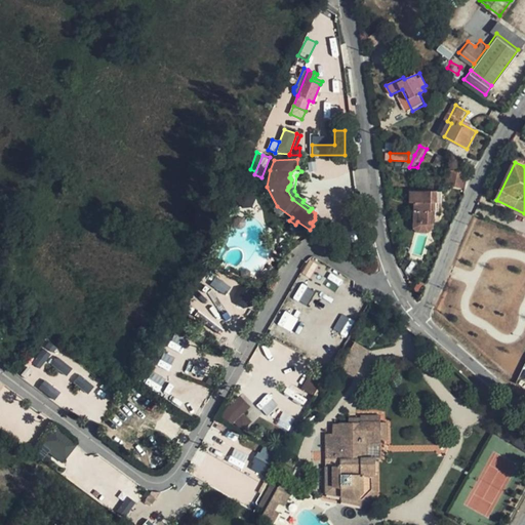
[(465,174),(453,171),(450,185),(461,188),(465,174)]
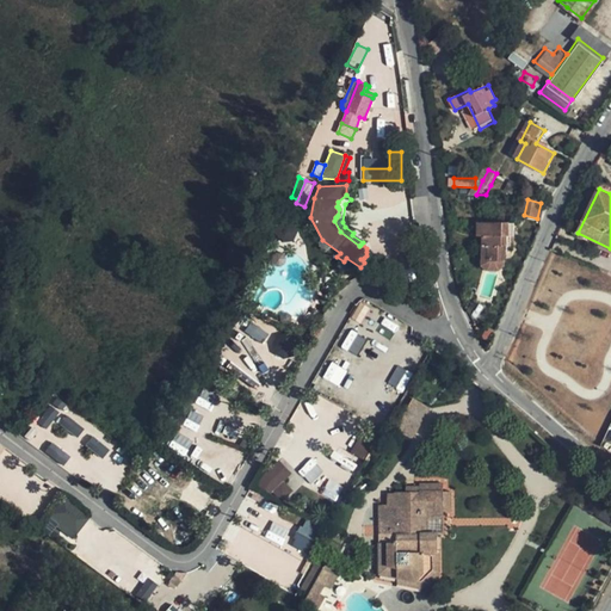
[(285,211),(281,213),(275,227),(278,228),(281,223),(287,223),(285,213),(285,211)]
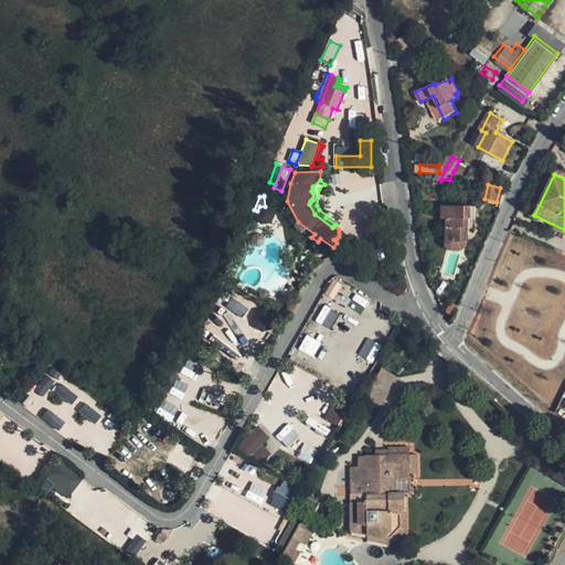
[(267,195),(265,196),(267,208),(272,219),(274,213),(269,206),(267,195)]
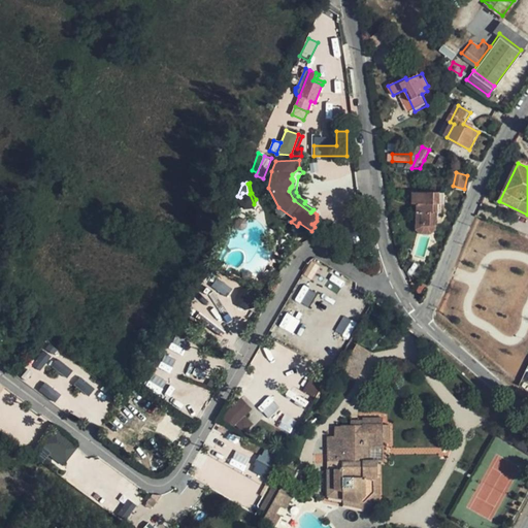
[(240,197),(237,202),(243,208),(253,207),(254,204),(250,194),(248,184),(246,184),(248,193),(242,193),(240,197)]
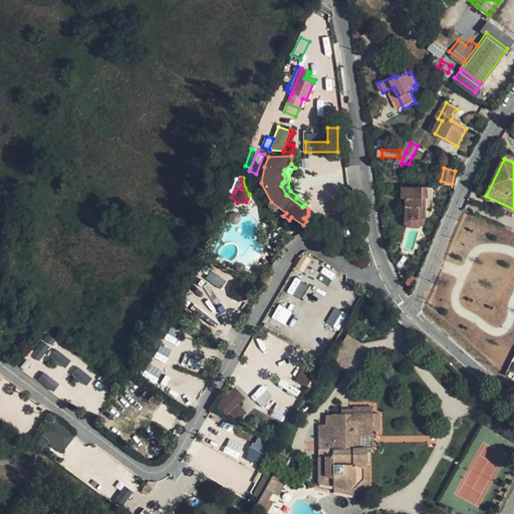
[(412,219),(424,219),(424,206),(429,206),(430,198),(433,198),(433,188),(403,188),(402,198),(407,198),(407,205),(412,205),(412,219)]
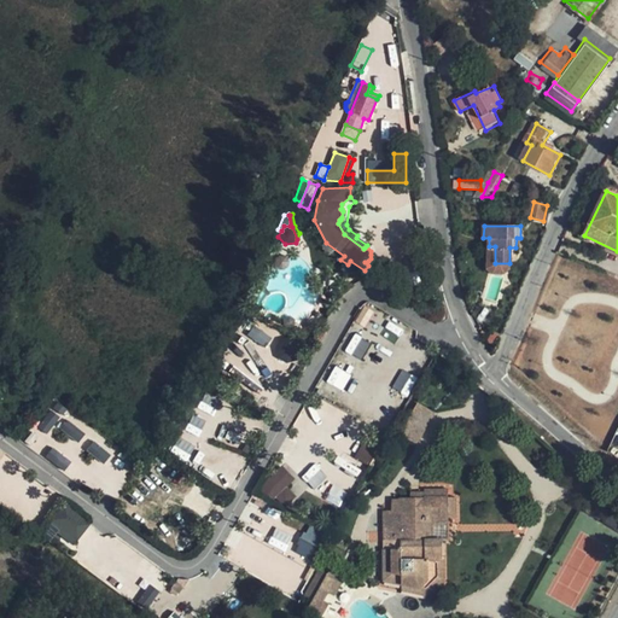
[(347,351),(362,359),(369,340),(353,334),(347,351)]
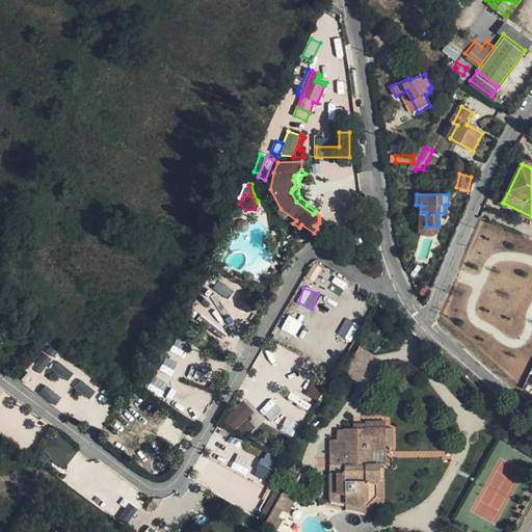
[(287,317),(283,329),(290,331),(294,319),(287,317)]
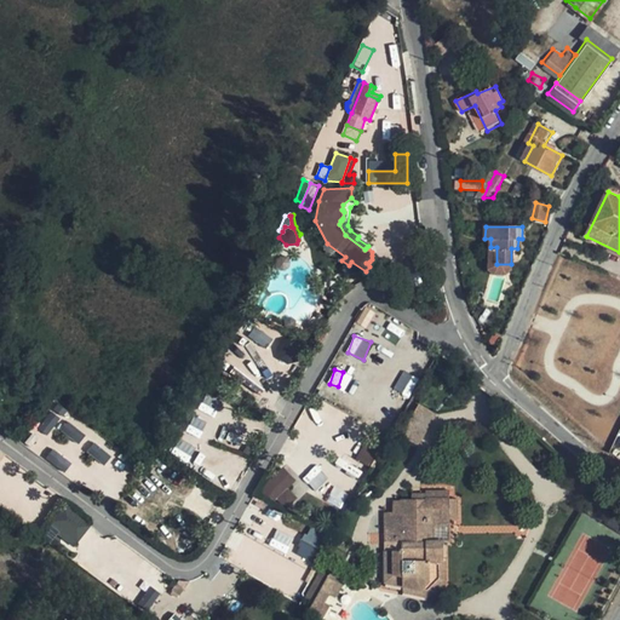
[(406,392),(412,375),(401,372),(396,389),(406,392)]
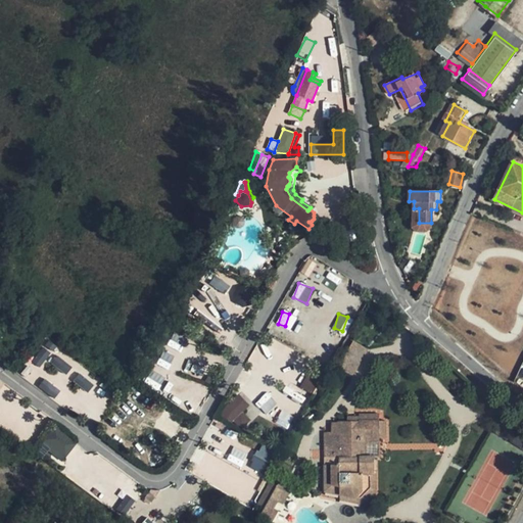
[(196,344),(169,329),(152,358),(170,368),(180,349),(190,355),(196,344)]
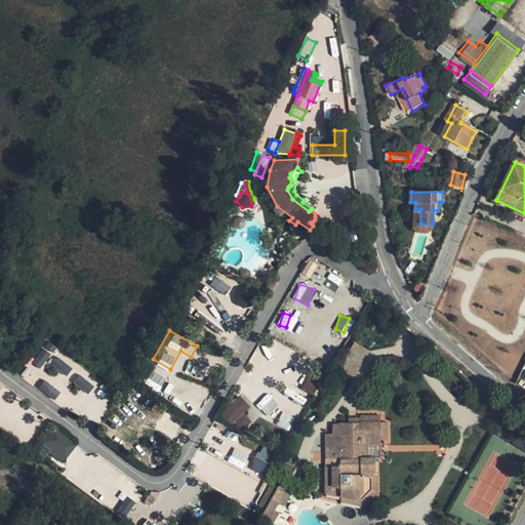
[(338,370),(351,377),(366,353),(354,345),(338,370)]
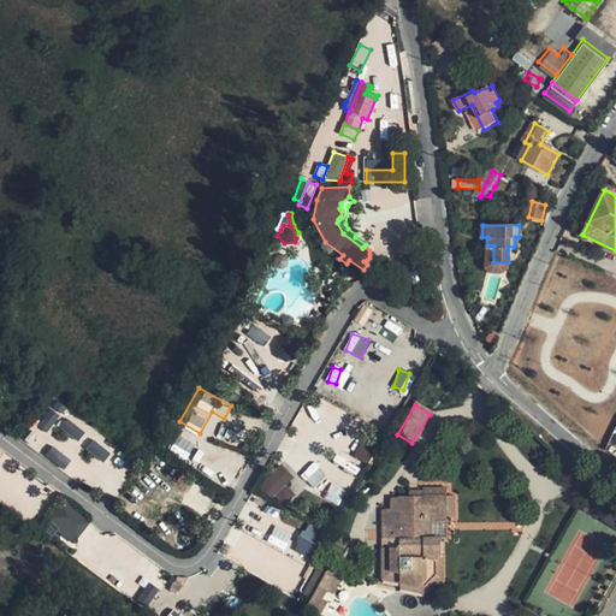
[(46,433),(60,416),(51,409),(37,425),(46,433)]
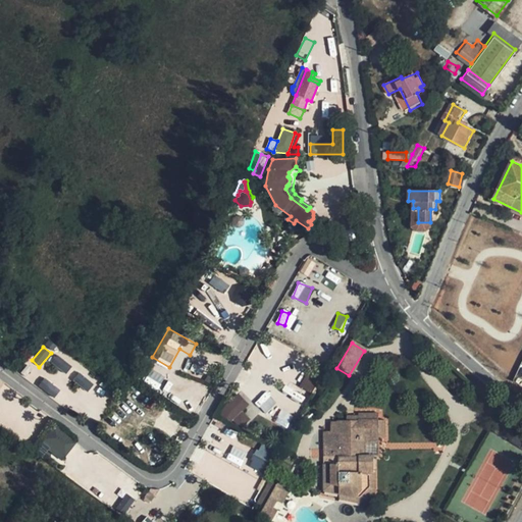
[(50,361),(66,373),(71,366),(55,354),(50,361)]
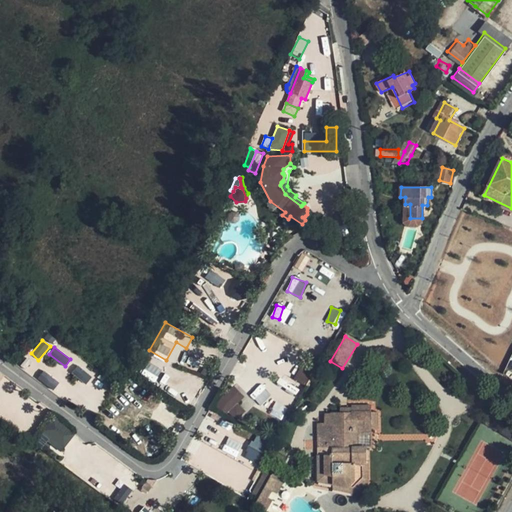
[(85,385),(91,378),(78,366),(72,372),(85,385)]
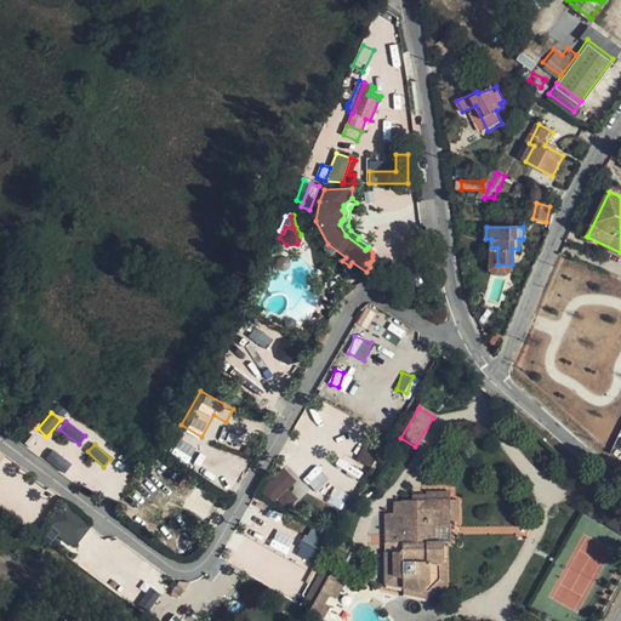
[(52,450),(46,459),(63,472),(69,463),(52,450)]
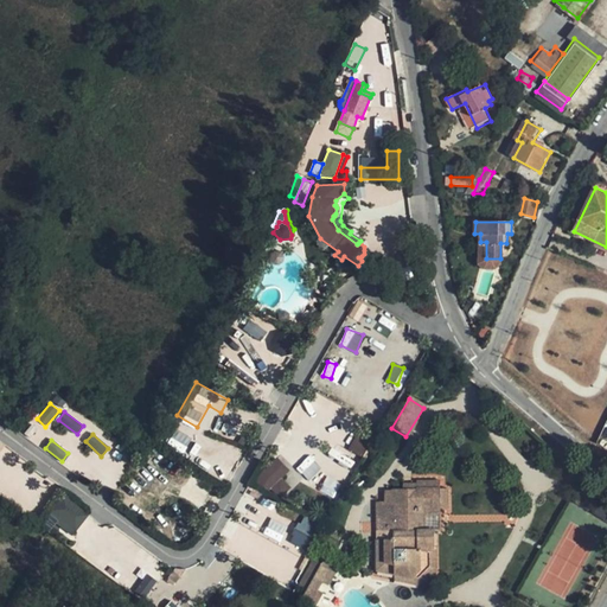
[(349,448),(360,455),(366,447),(355,440),(349,448)]
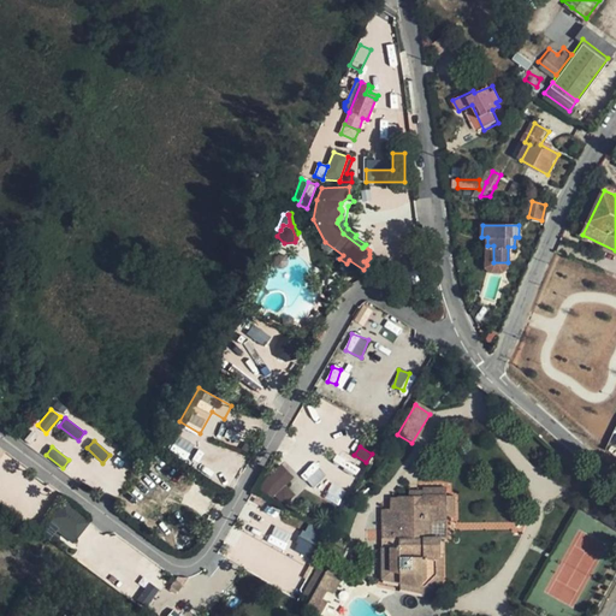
[(301,475),(314,487),(326,474),(313,462),(301,475)]
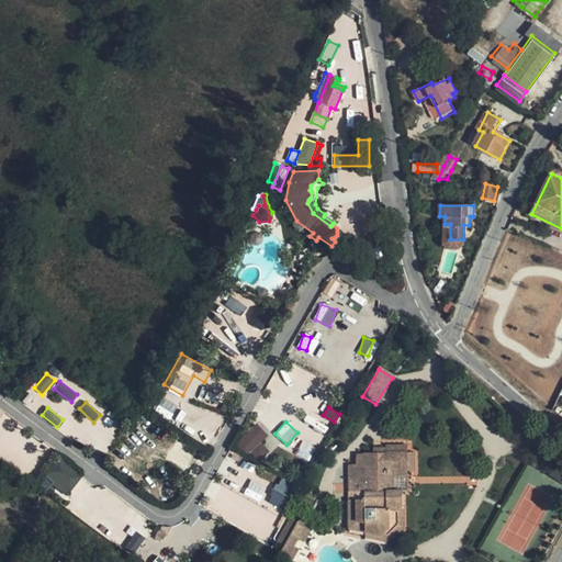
[(237,446),(260,461),(268,449),(260,445),(268,434),(253,423),(237,446)]
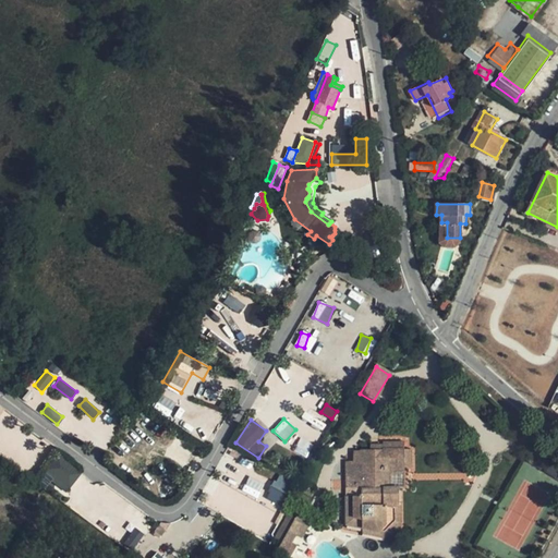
[(385,488),(385,468),(411,468),(411,451),(412,451),(412,449),(359,450),(359,451),(355,451),(354,462),(347,462),(347,524),(365,528),(372,534),(376,530),(379,531),(386,537),(400,523),(400,487),(385,488)]
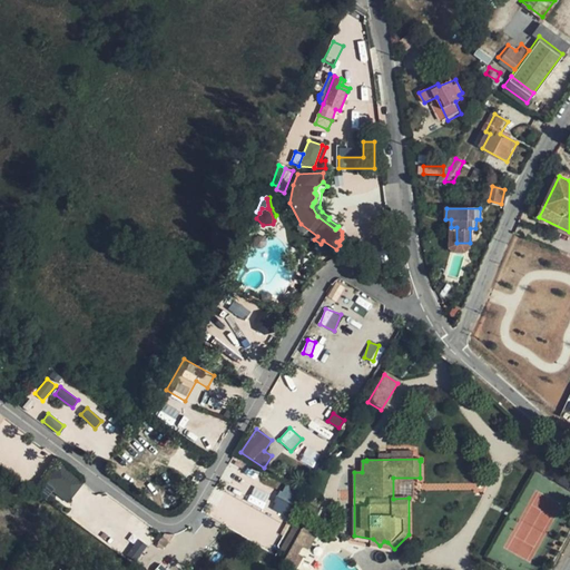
[(60,465),(45,487),(69,503),(84,482),(60,465)]
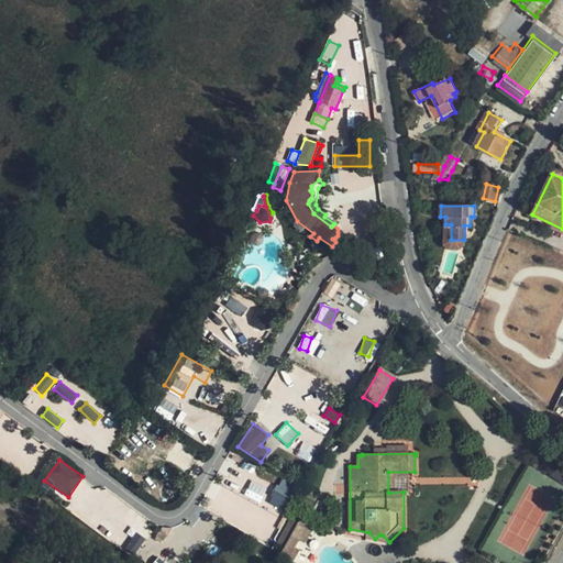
[(279,478),(268,501),(283,508),(294,485),(279,478)]
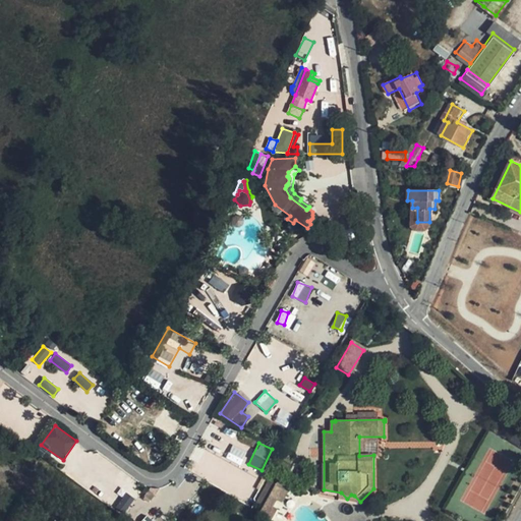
[(276,481),(271,477),(256,503),(263,506),(276,481)]
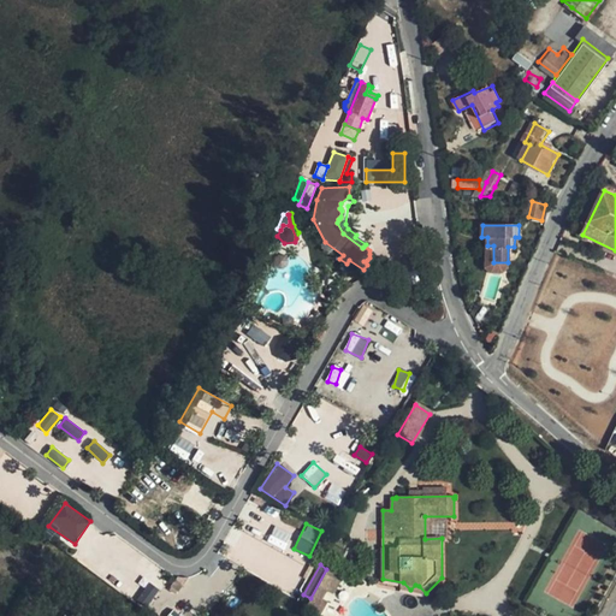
[(326,574),(307,608),(320,615),(329,602),(323,599),(327,591),(332,594),(339,581),(335,578),(337,573),(329,568),(325,574),(326,574)]
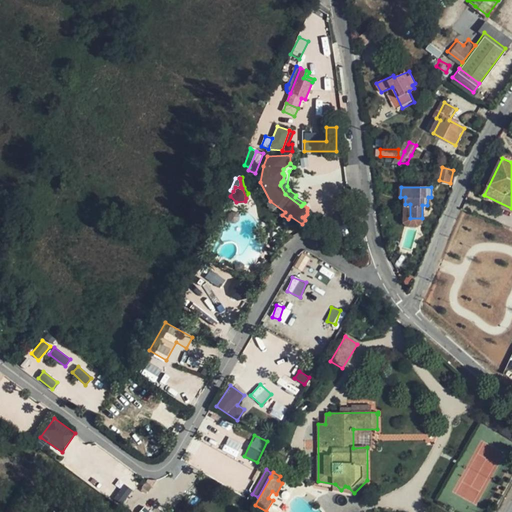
[(114,498),(123,504),(131,490),(123,485),(114,498)]
